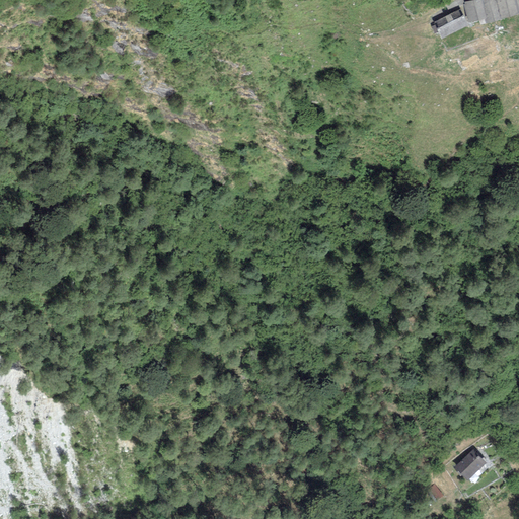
[(480,25),(494,21),(488,0),(471,0),(464,2),(465,5),(463,5),(468,23),(479,21),(480,25)]
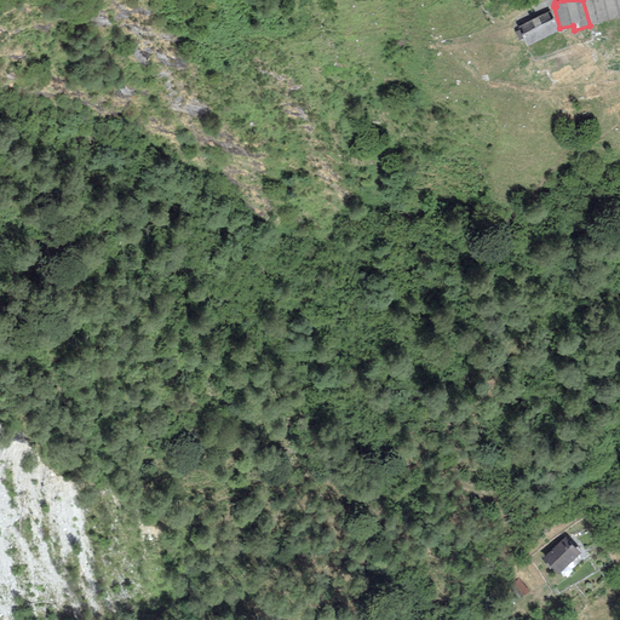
[(583,0),(590,26),(619,17),(619,4),(619,0),(583,0)]
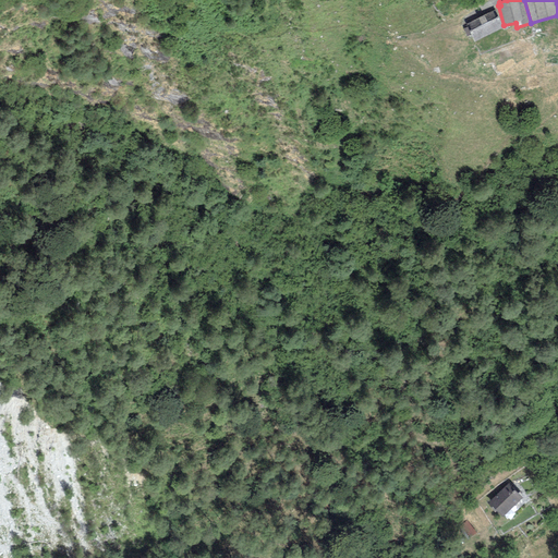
[(475,43),(504,27),(495,10),(465,24),(468,27),(472,35),(475,43)]
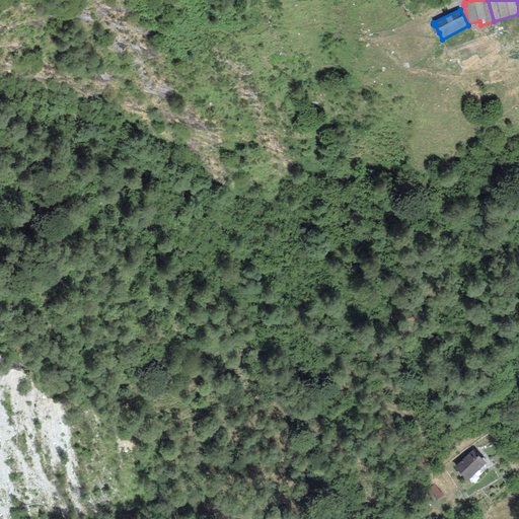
[(467,482),(486,463),(472,450),(454,468),(467,482)]
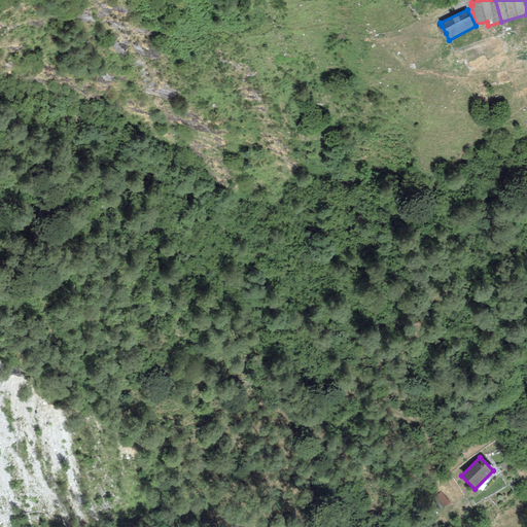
[(450,503),(441,492),(433,497),(444,508),(450,503)]
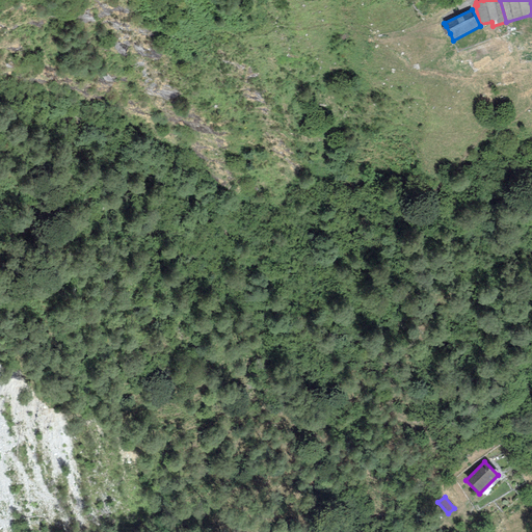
All buildings are outlined.
